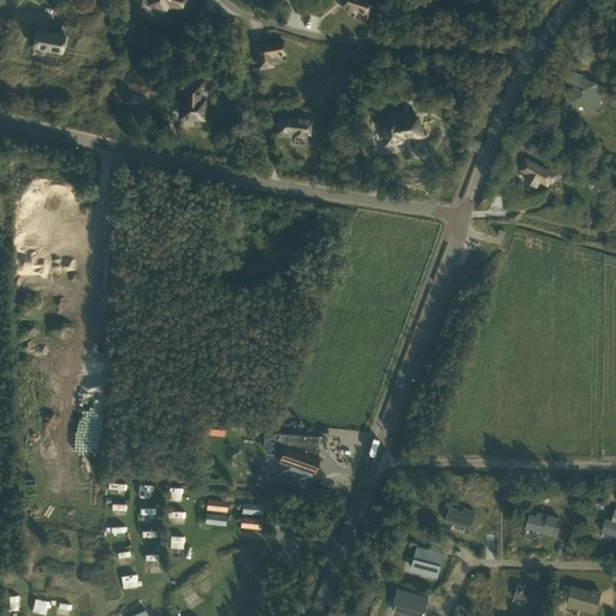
[(148,0),(148,1),(147,5),(166,12),(167,7),(169,5),(172,6),(171,9),(187,13),(189,5),(187,4),(188,0),(148,0)]
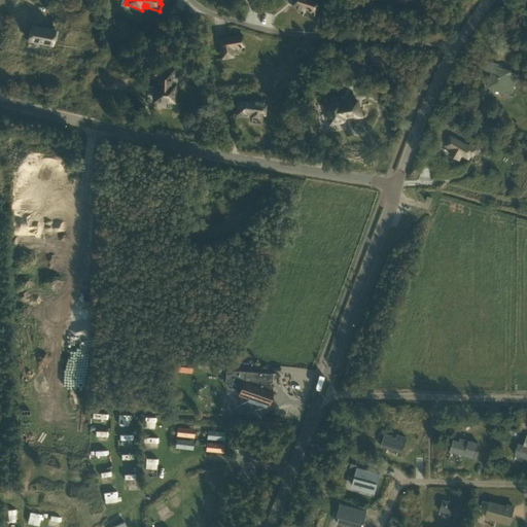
[(316,12),(319,2),(313,0),(294,0),(292,7),(305,11),(306,8),(316,12)]
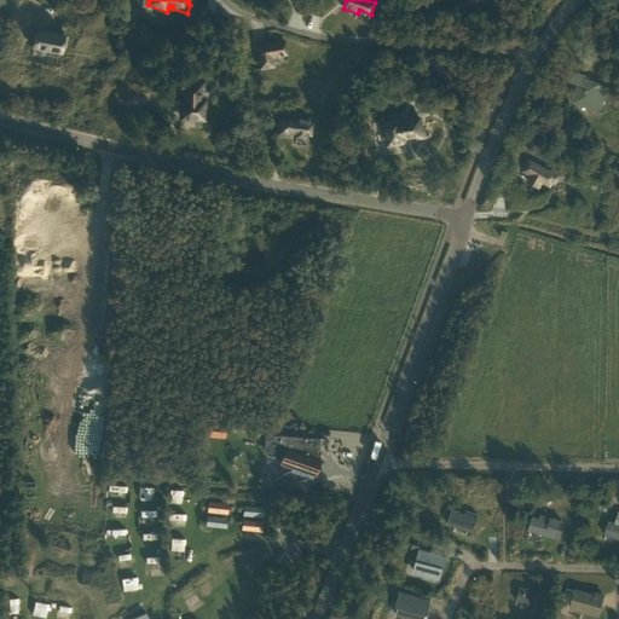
[(64,38),(65,35),(36,30),(33,47),(36,48),(62,53),(64,38)]
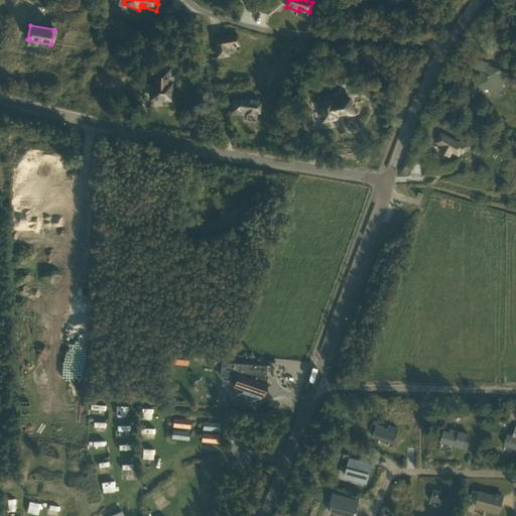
[(228,47),(239,45),(237,34),(214,38),(218,57),(227,55),(226,52),(229,51),(228,47)]
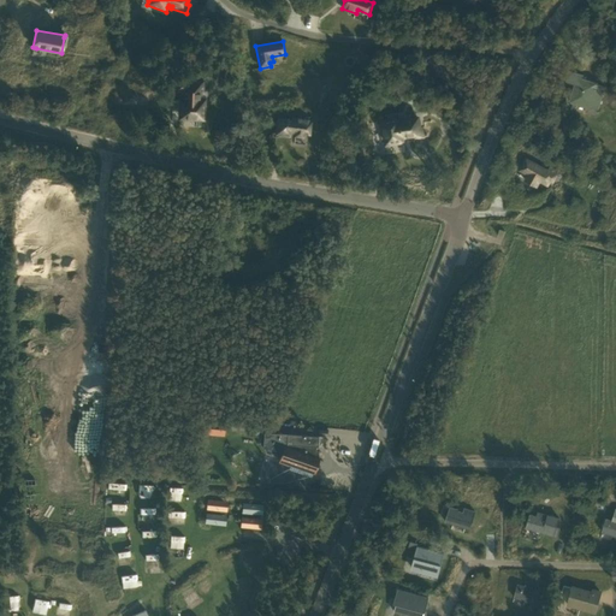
[(201,82),(176,81),(176,90),(184,90),(183,100),(181,99),(179,116),(203,117),(203,100),(199,100),(199,92),(201,92),(201,82)]
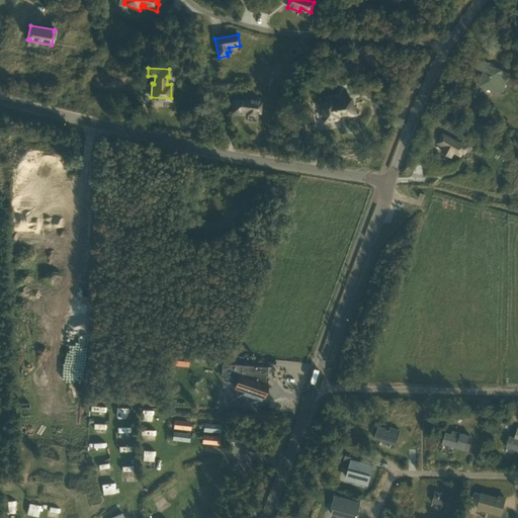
[(323,101),(321,101),(325,120),(339,117),(339,115),(344,114),(344,116),(347,116),(348,119),(348,116),(359,113),(356,113),(355,107),(358,106),(357,102),(356,102),(357,106),(353,107),(351,99),(349,99),(345,100),(341,101),(342,102),(337,103),(336,98),(335,98),(330,99),(327,100),(323,101)]
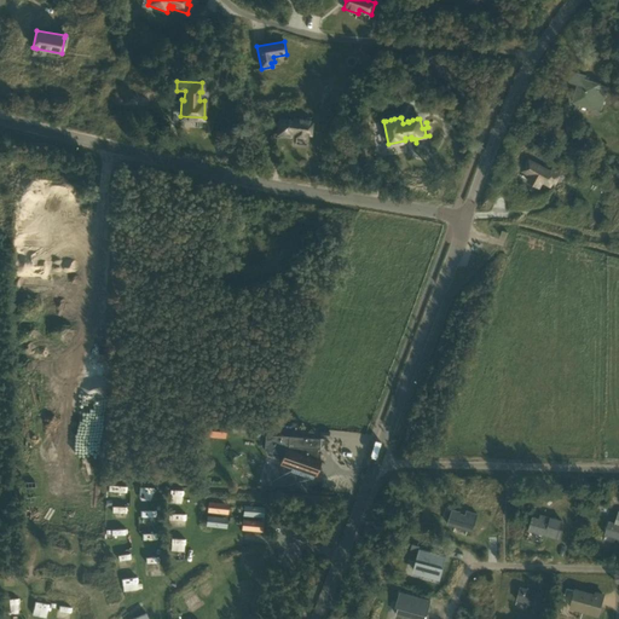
[(278,119),(277,136),(287,137),(287,133),(296,133),(296,137),(305,138),(305,134),(311,134),(311,138),(322,139),(323,122),(312,121),(311,121),(311,120),(293,119),(293,120),(291,120),(278,119)]
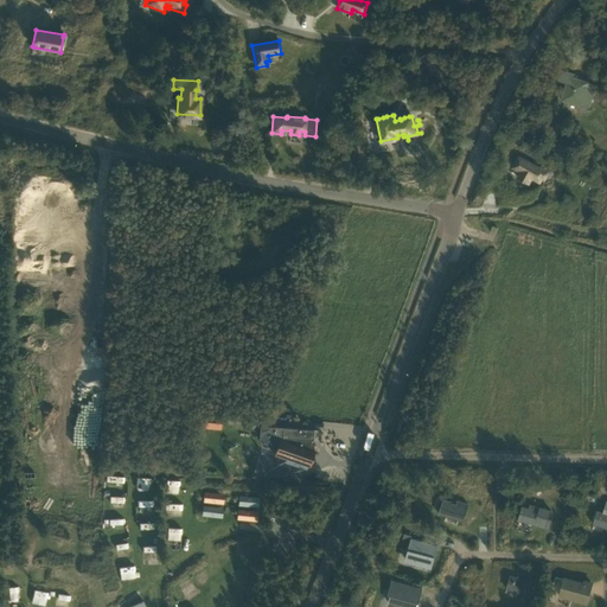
[(540,168),(517,157),(512,167),(521,172),(518,178),(529,184),(531,178),(540,183),(543,177),(545,178),(548,173),(547,173),(550,167),(542,163),(540,168)]
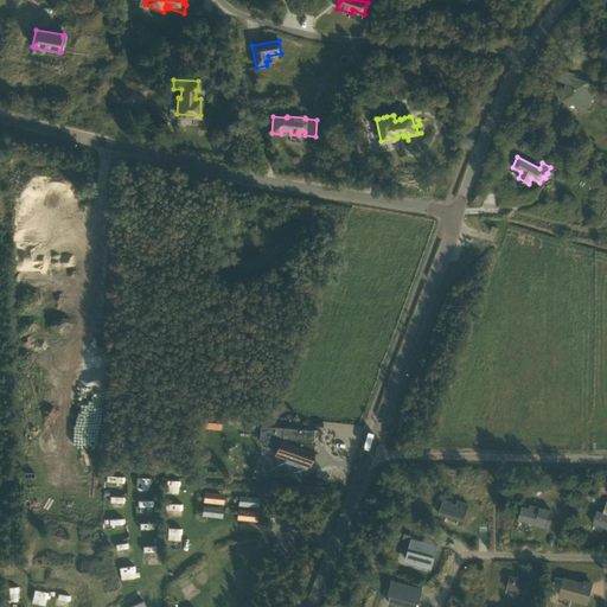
[(200,414),(199,427),(219,428),(221,415),(200,414)]
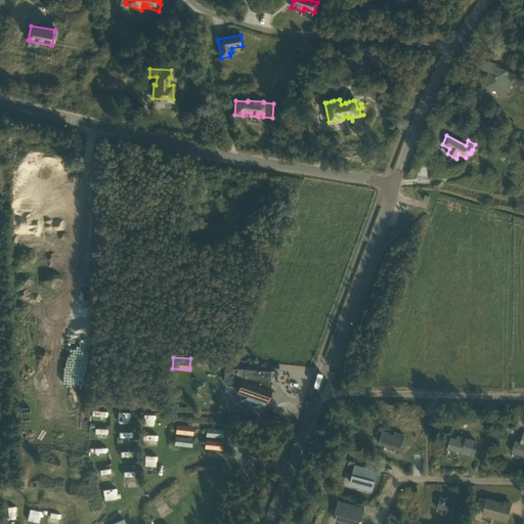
[(225,367),(223,380),(239,385),(237,393),(247,396),(248,393),(268,400),(271,390),(267,388),(268,380),(270,381),(271,372),(245,369),(236,368),(235,368),(225,367)]
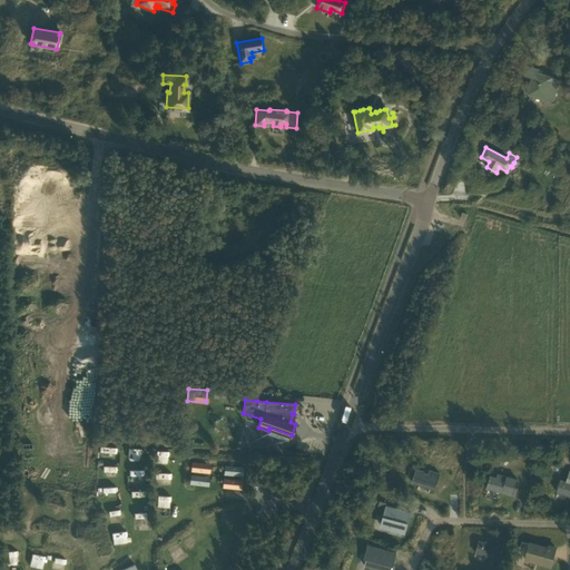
[(210,464),(192,462),(190,472),(209,473),(210,464)]
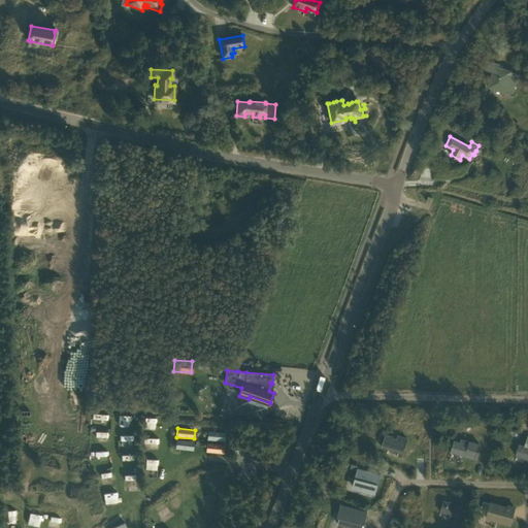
[(226,433),(208,431),(207,440),(225,441),(226,433)]
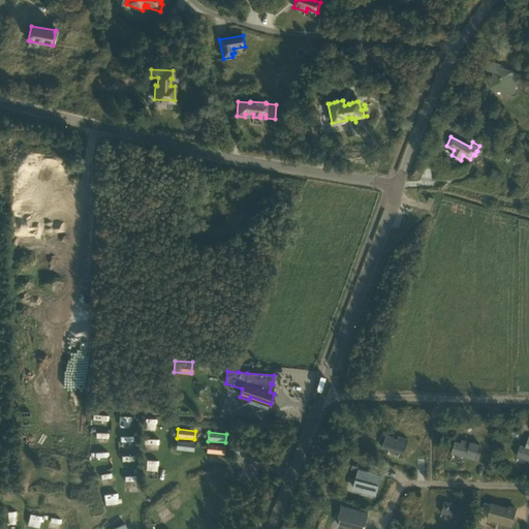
[(386,436),(382,448),(403,455),(408,439),(402,438),(399,437),(398,440),(393,439),(393,438),(386,436)]
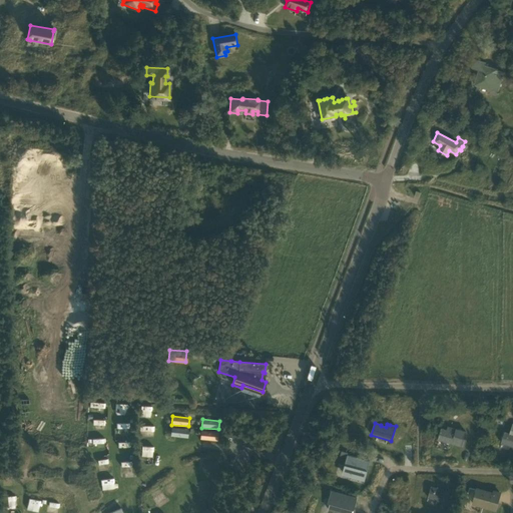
[(505,432),(501,443),(512,446),(512,424),(510,434),(505,432)]
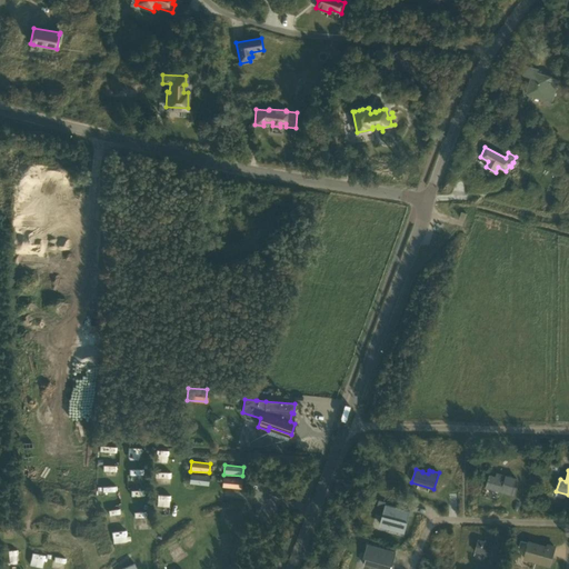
[(209,486),(209,477),(190,475),(189,483),(209,486)]
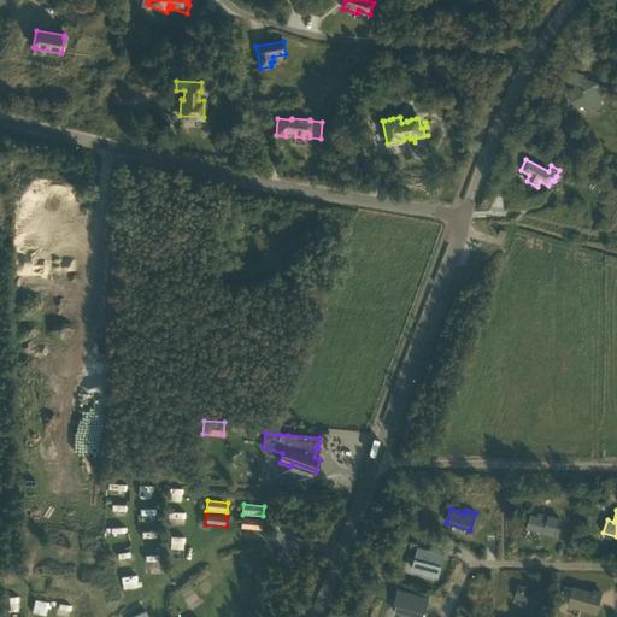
[(558,538),(560,530),(558,529),(560,519),(542,515),(541,518),(530,516),(527,529),(558,538)]
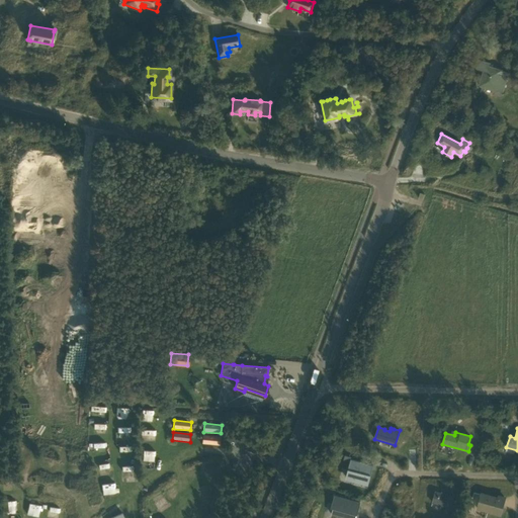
[(221,437),(202,435),(201,443),(220,445),(221,437)]
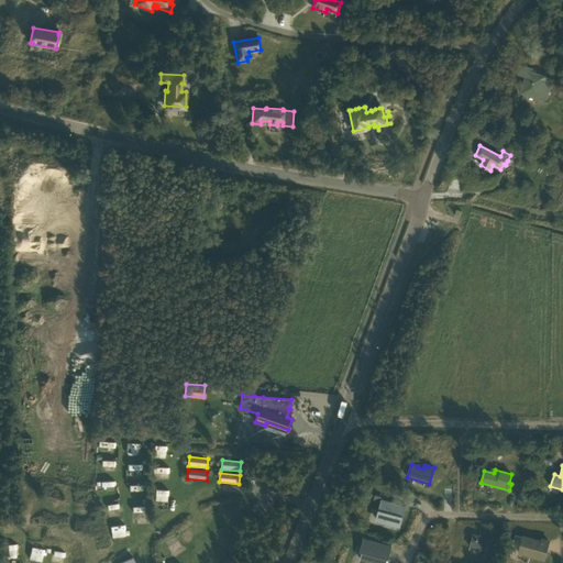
[(376,519),(400,526),(406,506),(381,499),(376,519)]
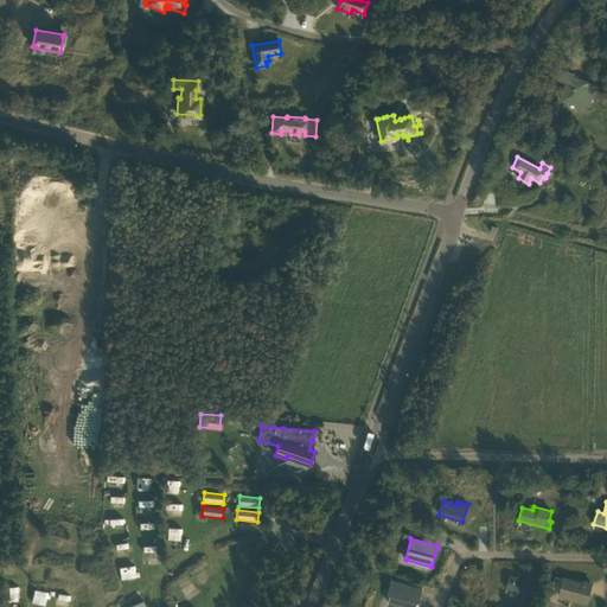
[(523,594),(529,576),(518,574),(517,577),(510,576),(506,589),(523,594)]
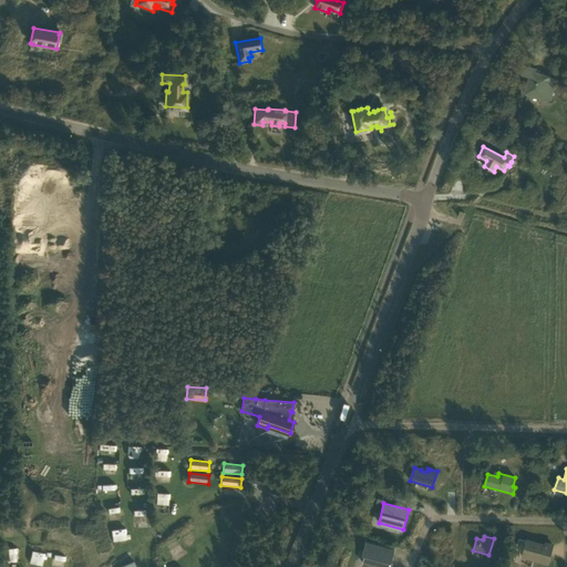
[(545,545),(527,540),(523,557),(547,564),(553,545),(546,544),(545,545)]
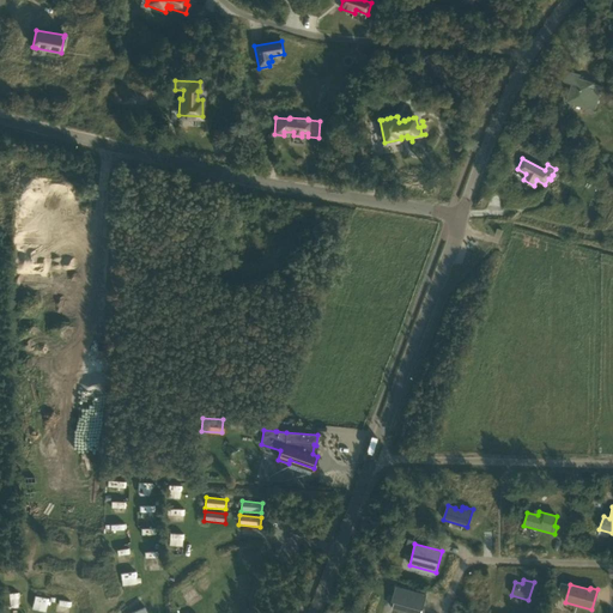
[(396,596),(393,610),(406,612),(420,612),(422,608),(423,610),(426,595),(395,587),(393,595),(396,596)]
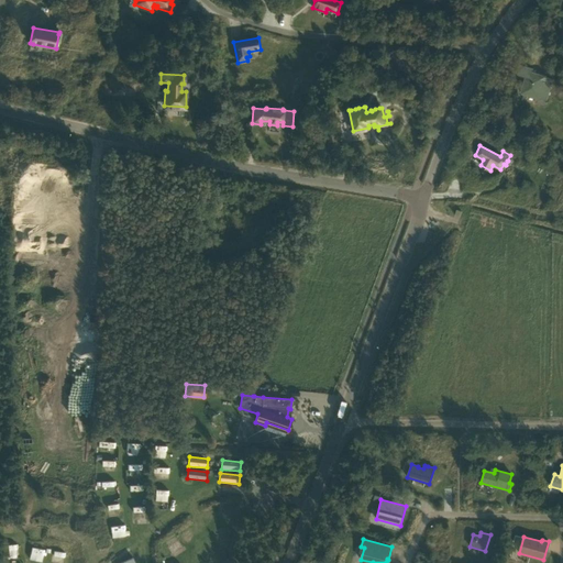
[(31,559),(44,561),(46,548),(33,544),(31,559)]
